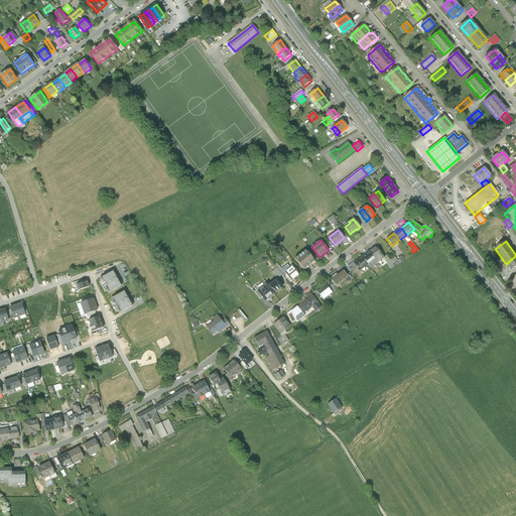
[(384,258),(375,247),(369,252),(378,263),(378,262),(384,258)]
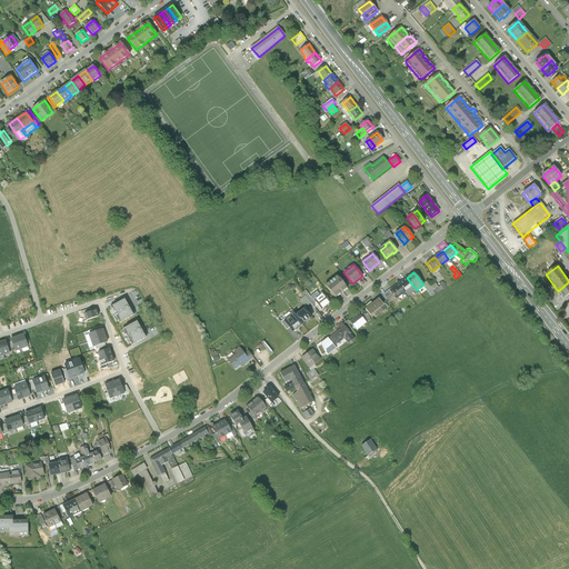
[(338,276),(326,286),(335,297),(347,288),(338,276)]
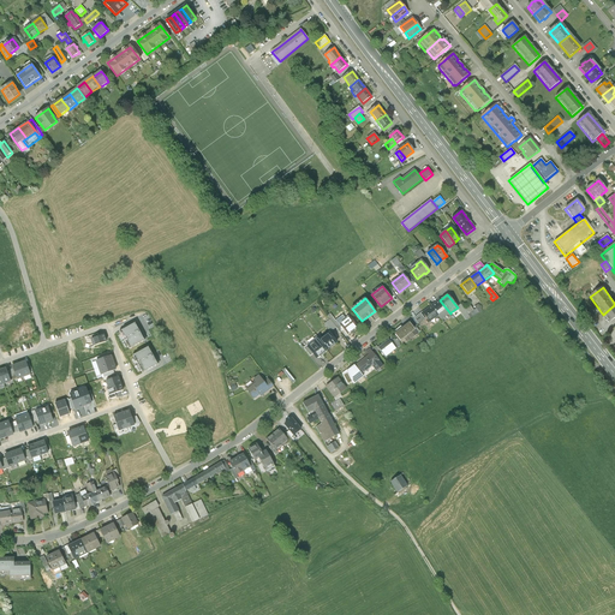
[(451,314),(440,300),(431,306),(439,315),(442,320),(451,314)]
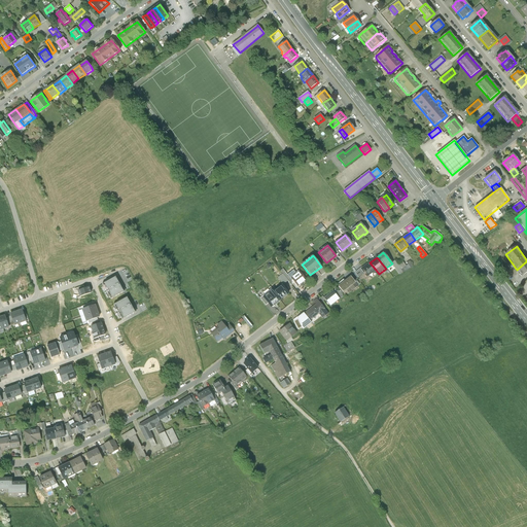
[(398,266),(394,261),(392,262),(392,264),(393,265),(393,266),(399,275),(402,273),(400,270),(398,266)]
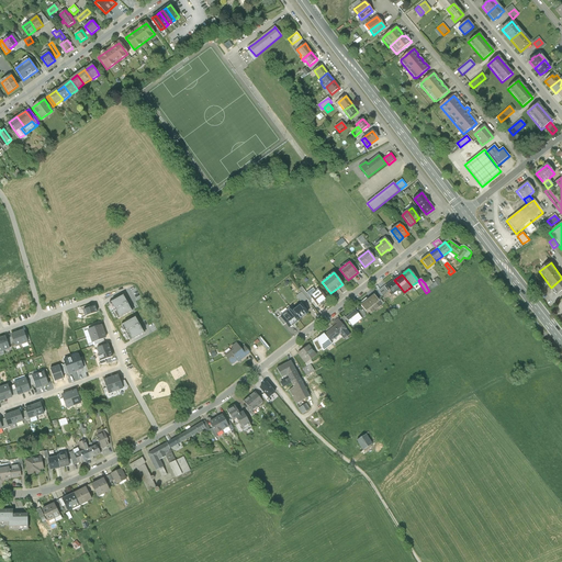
[(561,279),(551,288),(557,295),(561,290),(561,279)]
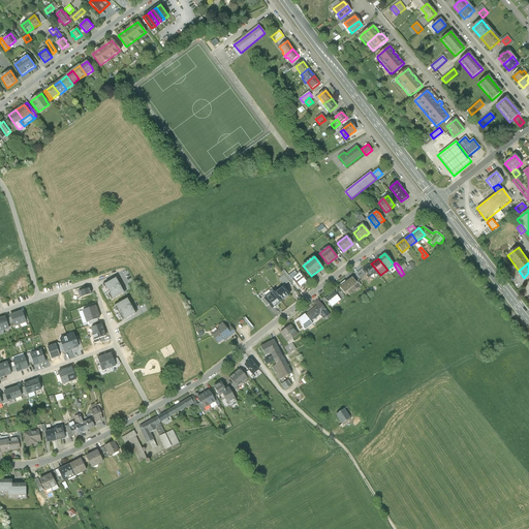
[(377,271),(371,263),(364,270),(370,277),(377,271)]
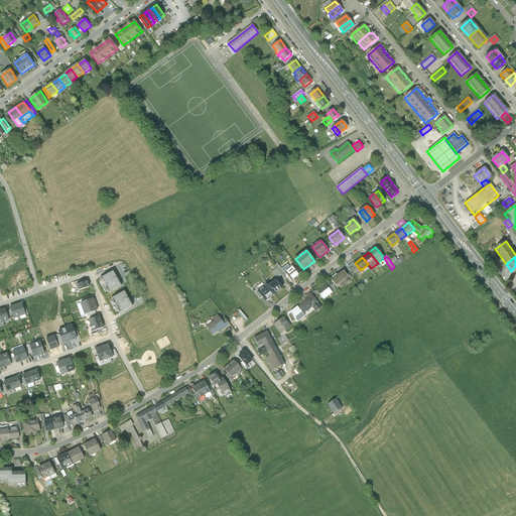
[(357,268),(353,263),(350,265),(348,267),(351,272),(357,268)]
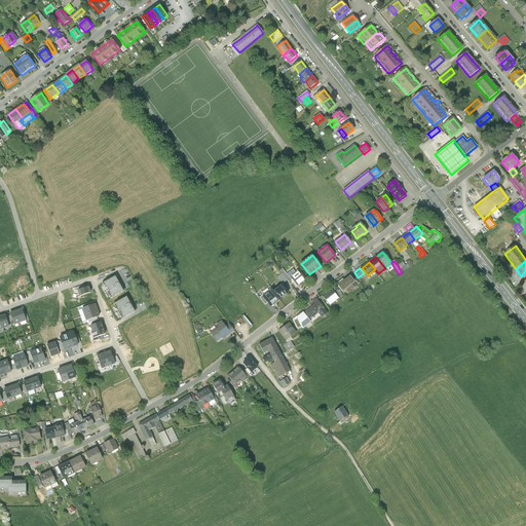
[(291,279),(285,271),(283,273),(288,280),(289,282),(291,279)]
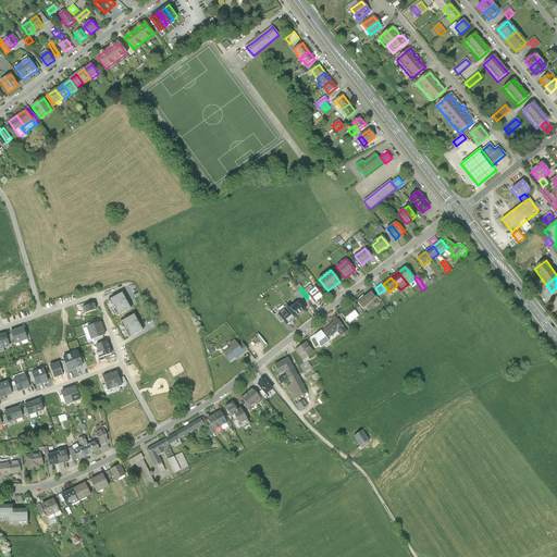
[(317,287),(308,294),(314,302),(323,296),(317,287)]
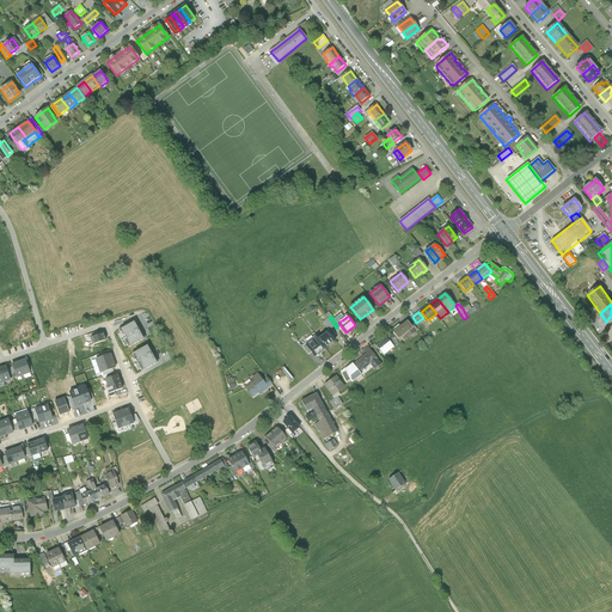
[(335,326),(329,318),(323,323),(329,331),(335,326)]
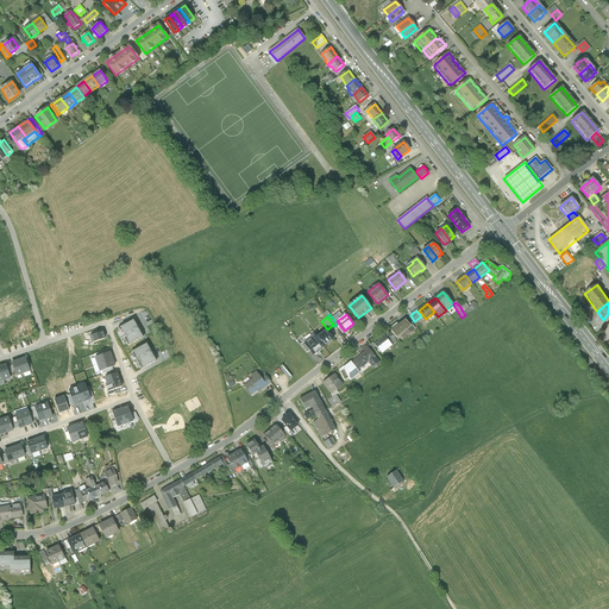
[(133,320),(118,328),(127,346),(144,338),(133,320)]
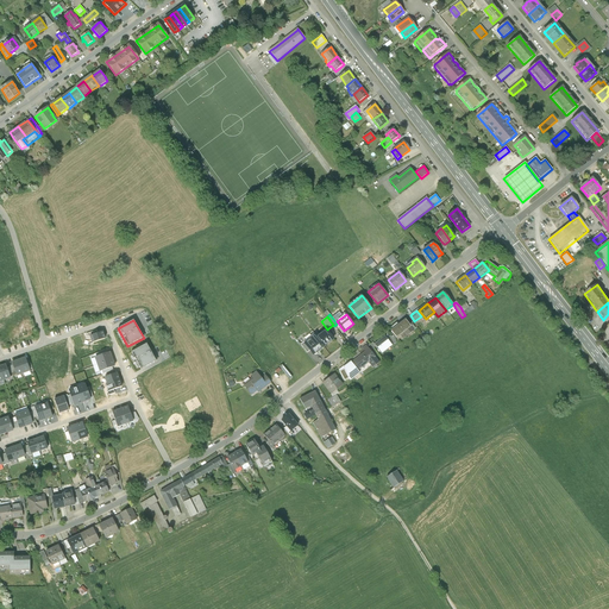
[(397,326),(396,327),(394,330),(391,331),(396,338),(405,332),(408,336),(414,331),(410,327),(410,326),(406,320),(397,326)]
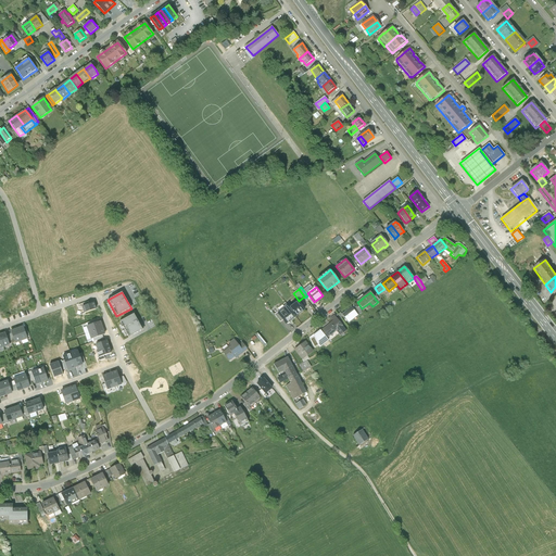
[(304,310),(298,301),(289,307),(297,316),(304,310)]
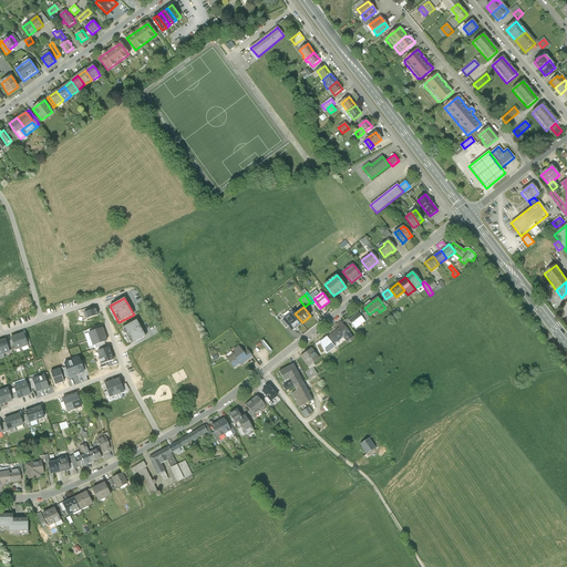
[(98,316),(95,309),(91,310),(84,313),(86,320),(98,316)]
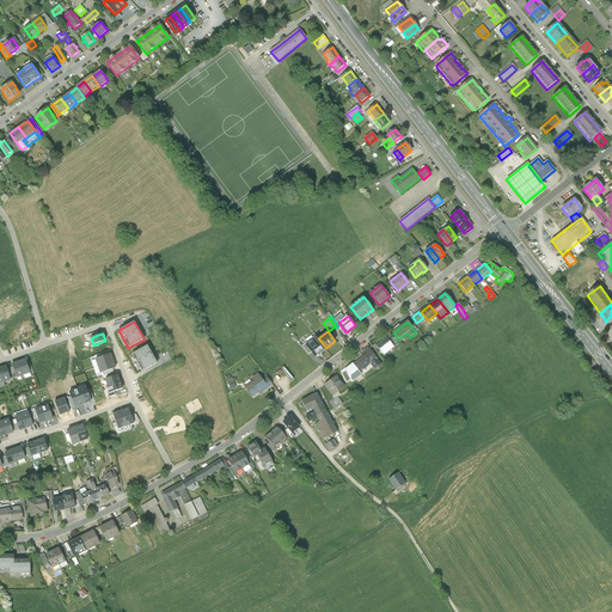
[(318,338),(317,337),(306,346),(312,353),(314,356),(326,348),(318,338)]
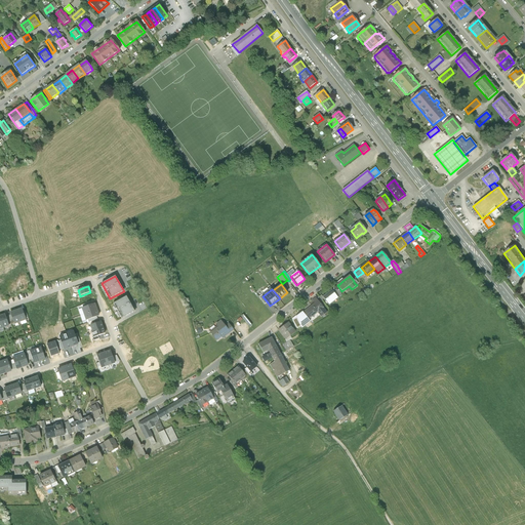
[(331,290),(323,297),(329,305),(338,298),(334,293),(331,290)]
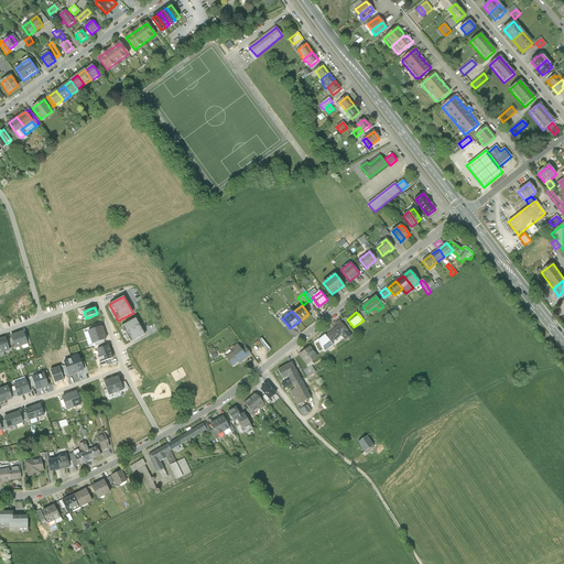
[(282,318),(281,316),(278,320),(284,327),(288,325),(282,318)]
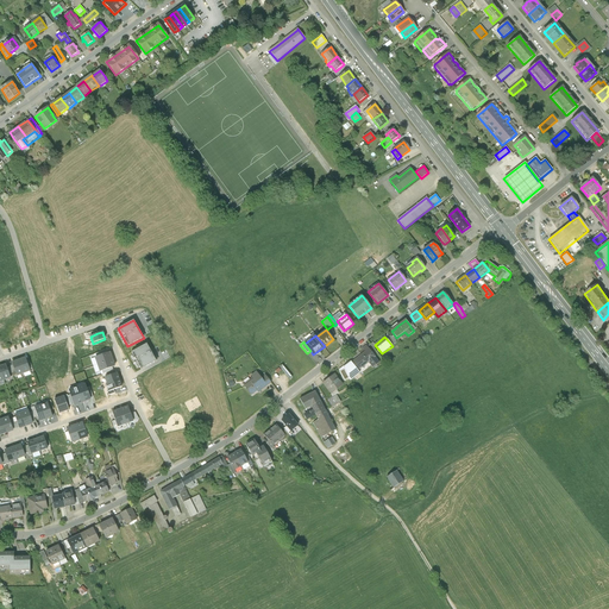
[(146,344),(131,352),(140,370),(157,360),(146,344)]
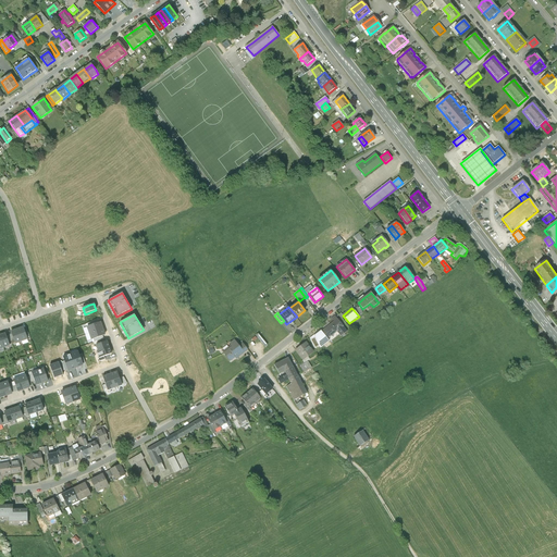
[(322,331),(322,332),(327,339),(331,336),(330,336),(336,331),(341,337),(347,332),(343,327),(343,326),(335,317),(332,319),(332,320),(334,322),(322,331)]
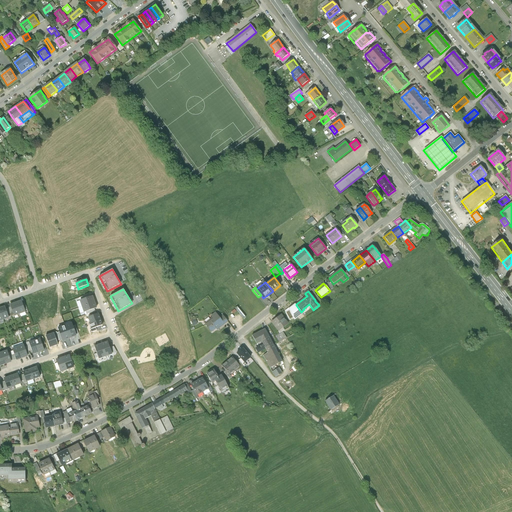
[(92,296),(80,301),(82,307),(94,302),(92,296)]
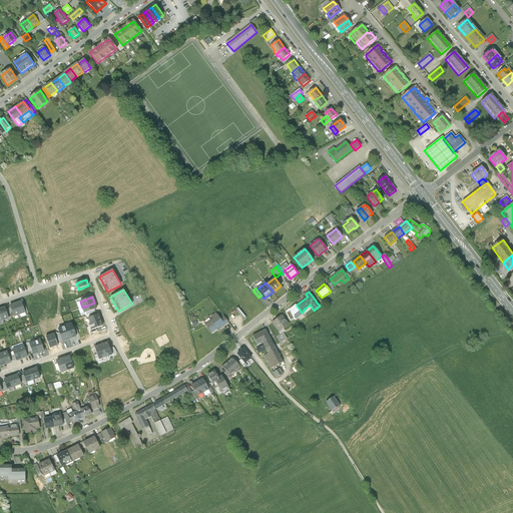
[(22,304),(21,302),(16,304),(20,315),(23,314),(25,313),(22,304)]
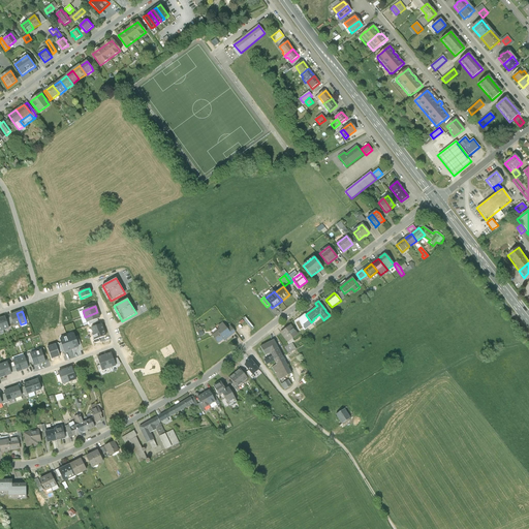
[(97,312),(85,317),(87,322),(99,318),(97,312)]
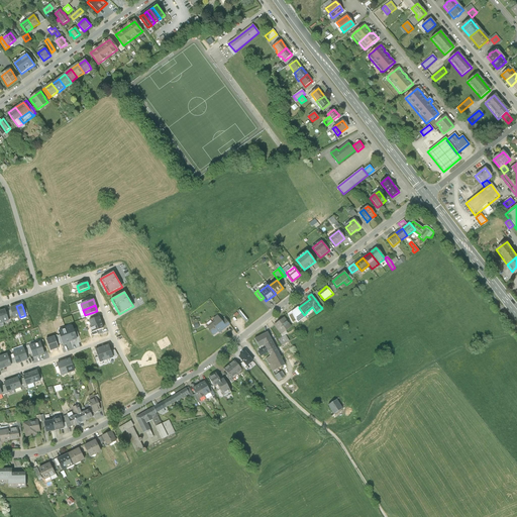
[(20,317),(16,306),(10,308),(11,310),(13,316),(14,319),(20,317)]
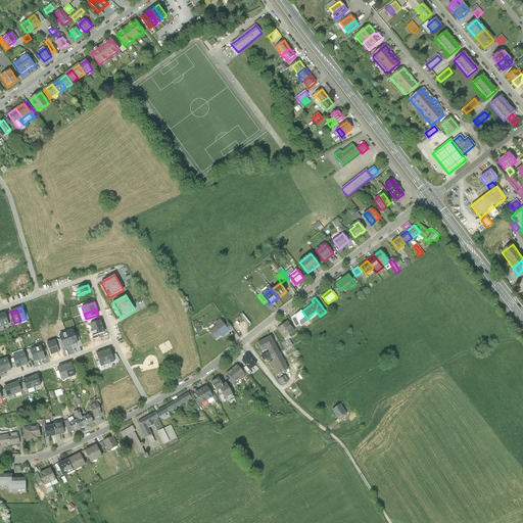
[(302,312),(301,311),(295,316),(295,317),(299,325),(303,323),(308,320),(307,319),(302,312)]
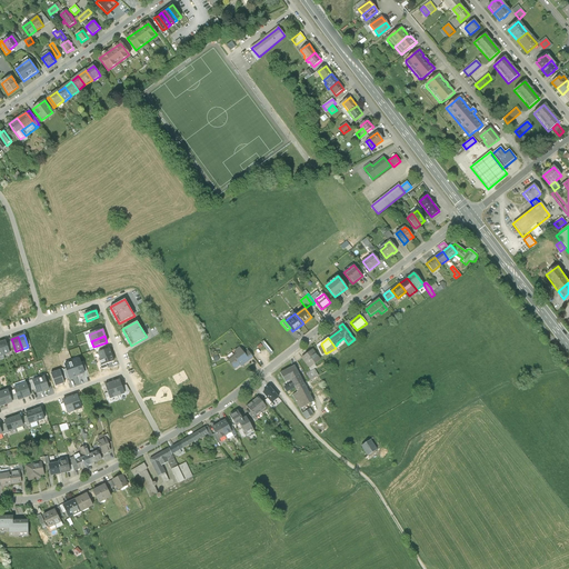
[(6,341),(0,342),(0,345),(3,356),(10,353),(9,350),(7,343),(6,341)]
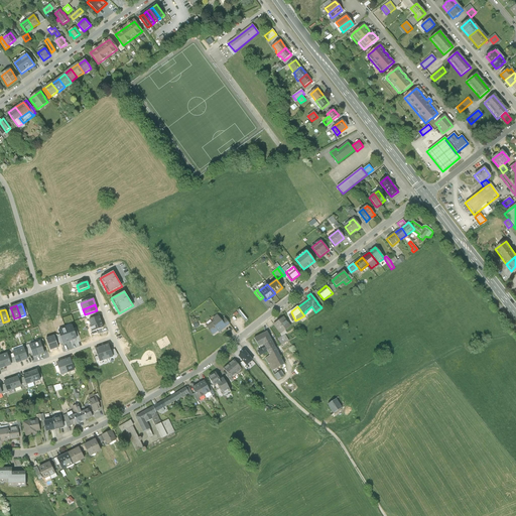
[(222,320),(218,315),(213,319),(215,321),(208,328),(213,335),(221,329),(222,330),(226,327),(221,320),(222,320)]
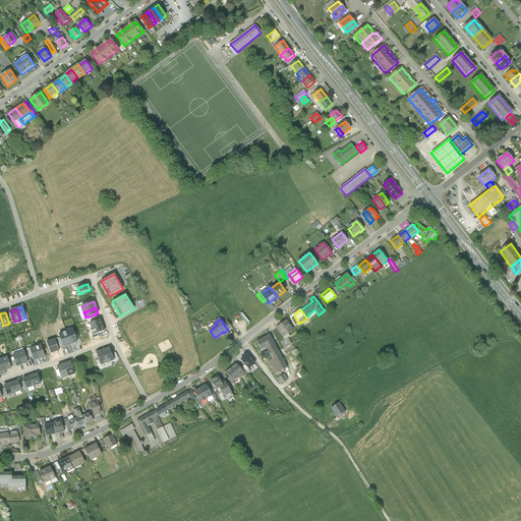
[(100,320),(90,323),(92,329),(102,326),(100,320)]
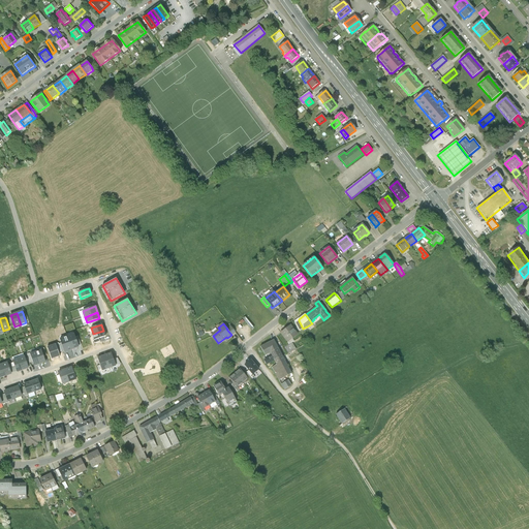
[(227,329),(226,329),(231,335),(236,332),(230,325),(227,329)]
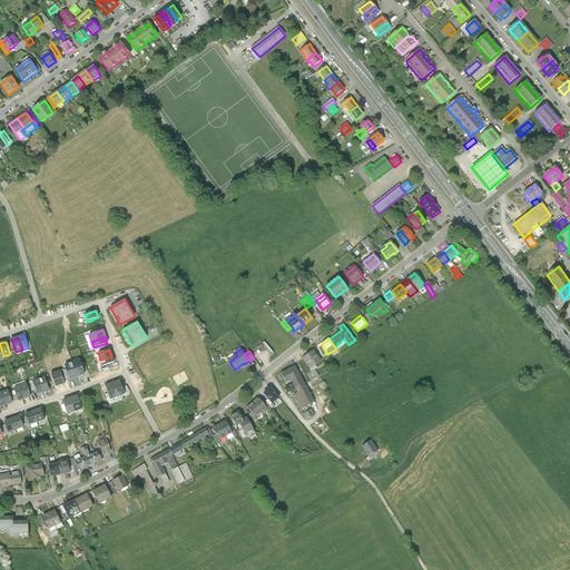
[(313,351),(303,359),(310,369),(311,369),(310,366),(312,364),(313,366),(314,365),(321,361),(313,351)]
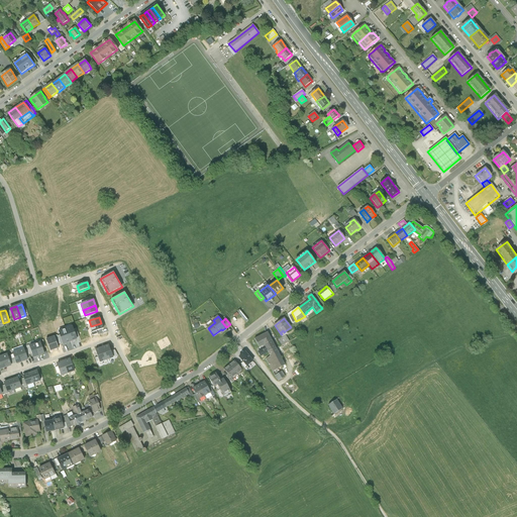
[(101,323),(91,326),(90,327),(92,332),(103,328),(101,323)]
